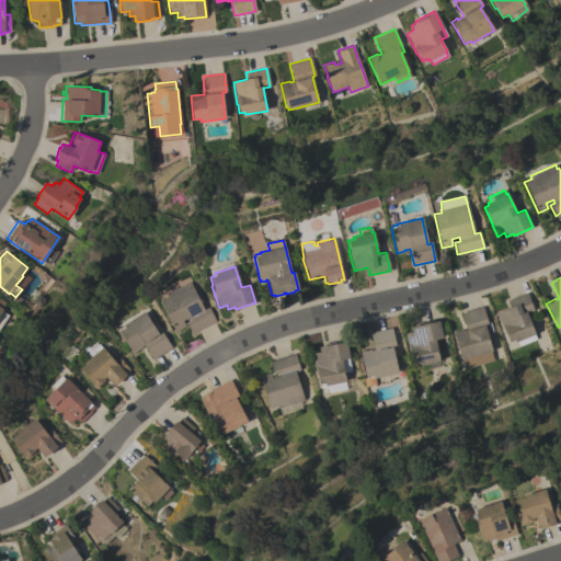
[(190,282),(204,309),(208,307),(216,321),(192,333),(186,322),(191,320),(189,317),(182,320),(185,327),(175,331),(159,300),(167,297),(165,294),(190,282)]
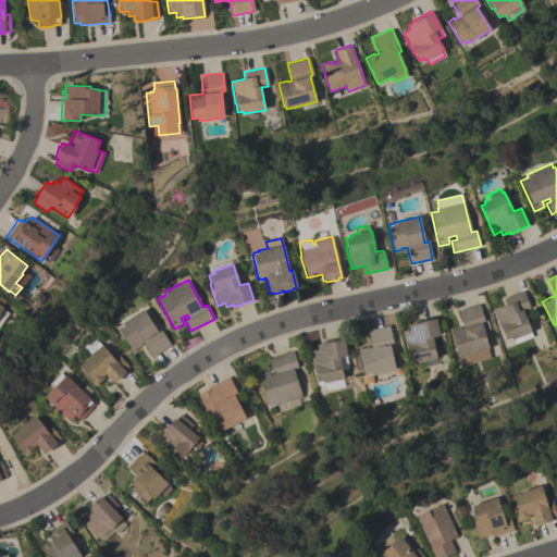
[(530,332),(531,336),(515,344),(512,339),(511,339),(510,337),(505,339),(502,332),(493,311),(506,306),(503,299),(522,291),(530,308),(522,311),(531,332),(530,332)]
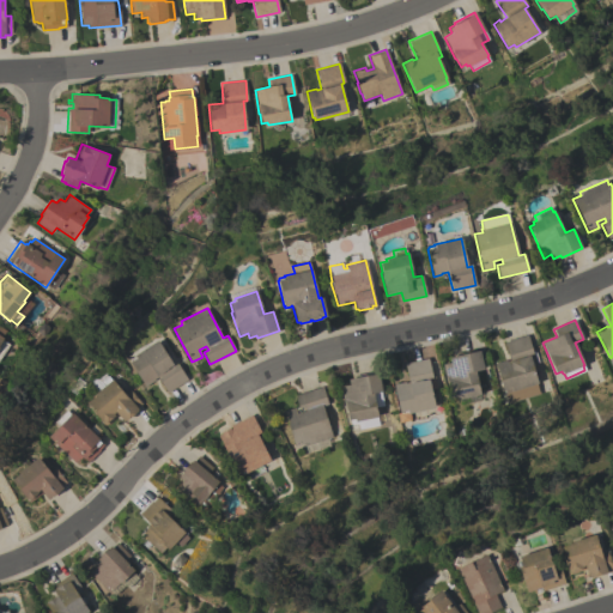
[(527,334),(532,351),(535,351),(539,362),(532,364),(536,383),(535,383),(539,393),(507,404),(495,363),(505,359),(505,362),(510,360),(504,341),(527,334)]
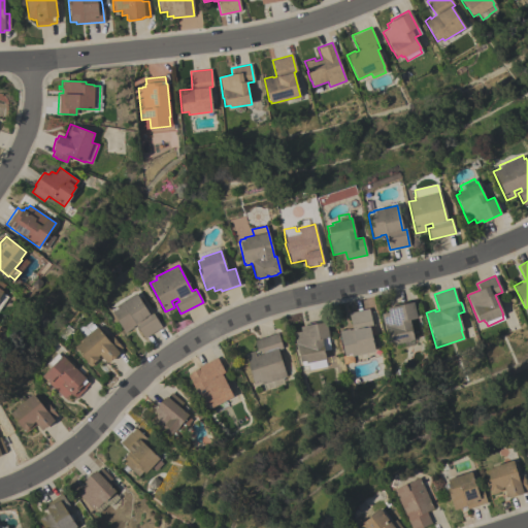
[(150,315),(153,312),(162,327),(143,338),(135,325),(132,326),(133,327),(125,333),(111,312),(112,311),(111,310),(117,307),(116,305),(136,293),(150,315)]
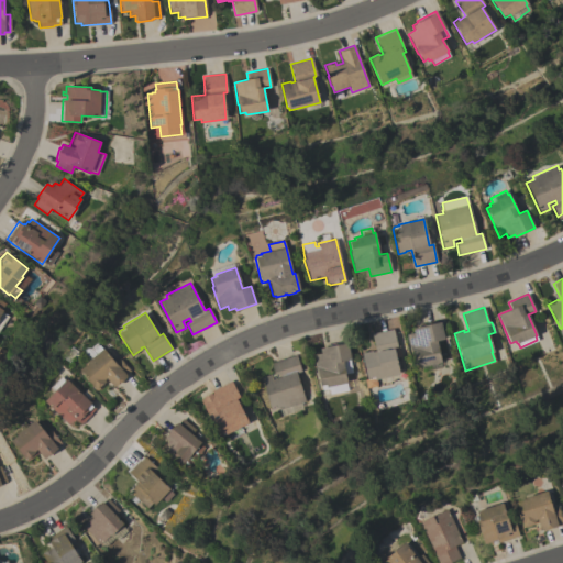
[(439,363),(440,367),(422,372),(421,366),(420,366),(419,364),(414,365),(410,351),(409,351),(406,334),(414,332),(412,328),(419,327),(418,324),(440,320),(444,339),(435,341),(440,362),(439,363)]
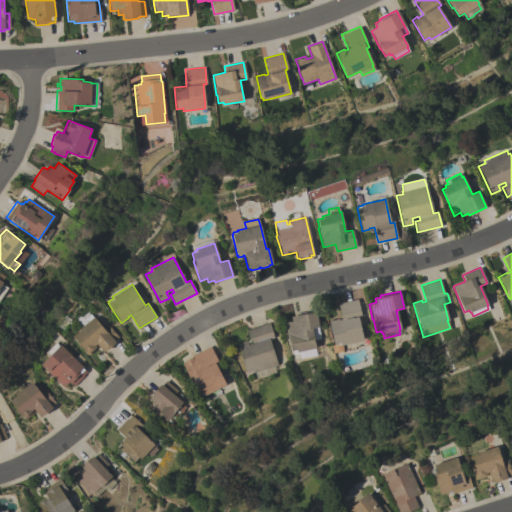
[(361,315),(358,316),(363,341),(342,345),(343,351),(333,353),(331,345),(333,344),(328,321),(338,319),(338,320),(341,319),(338,303),(357,299),(361,315)]
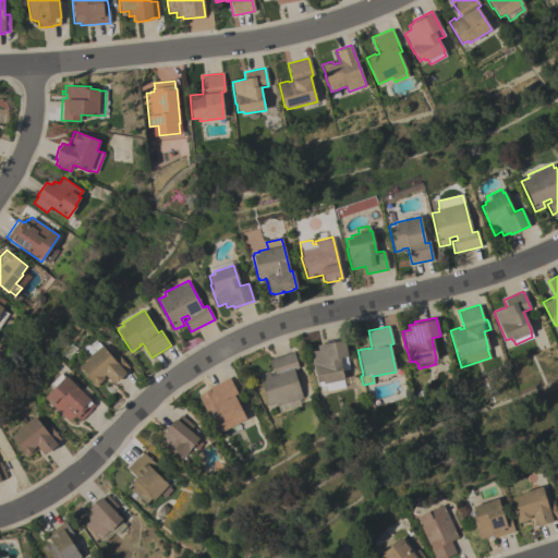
[(348,368),(342,370),(343,379),(344,387),(327,391),(326,386),(319,387),(318,383),(317,383),(315,374),(314,374),(310,352),(317,350),(316,346),(343,339),(348,356),(346,356),(348,368)]
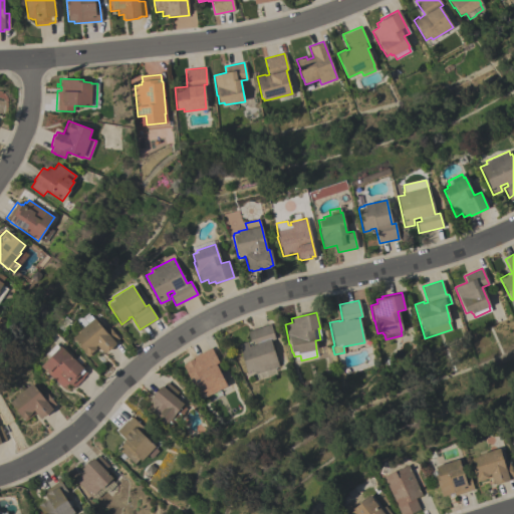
[(103,330),(108,326),(118,338),(114,341),(115,342),(114,343),(115,344),(105,353),(103,352),(97,346),(87,355),(72,338),(78,332),(78,331),(86,324),(83,320),(89,314),(92,318),(92,317),(101,328),(103,330)]
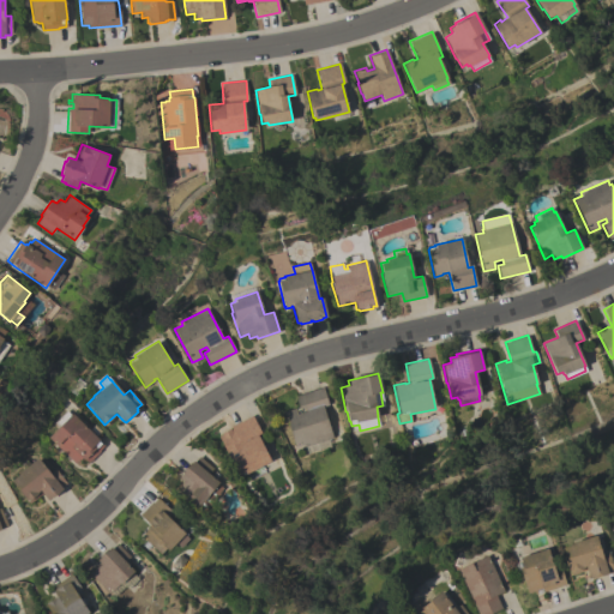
[(323,387),(329,405),(323,407),(332,438),(296,450),(283,411),(295,408),(296,414),(306,411),(305,408),(299,409),(295,396),(323,387)]
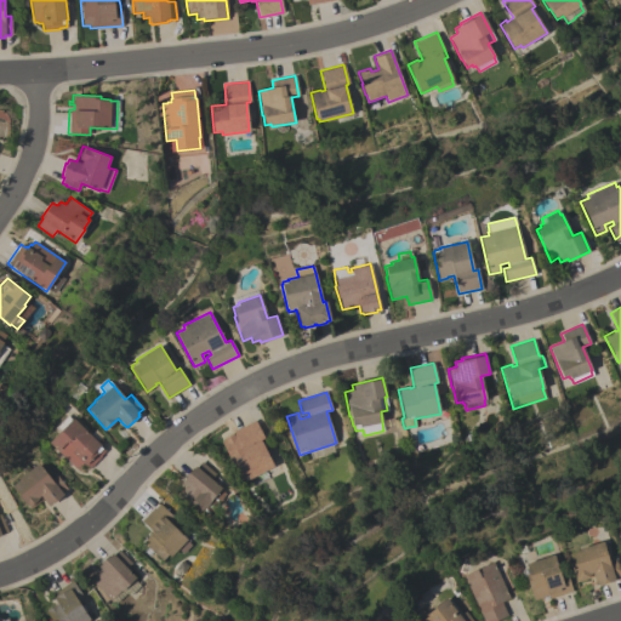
[(106,450),(101,455),(101,456),(90,468),(86,465),(85,466),(83,463),(80,466),(79,465),(77,468),(58,450),(57,451),(50,443),(58,434),(57,433),(60,431),(55,427),(67,415),(72,420),(73,417),(106,450)]
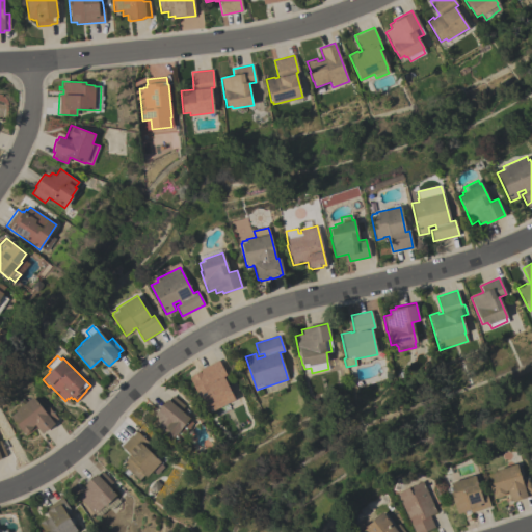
[(227,375),(222,377),(235,400),(212,411),(212,409),(208,411),(207,410),(206,410),(194,390),(201,386),(202,387),(207,383),(200,369),(218,360),(227,375)]
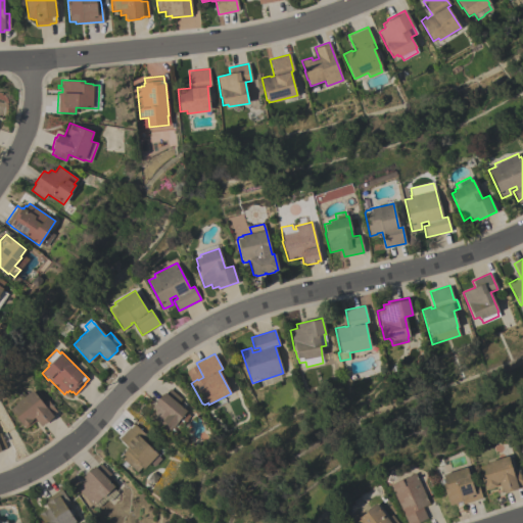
[(155,411),(151,408),(155,402),(155,401),(161,393),(162,394),(164,392),(165,393),(170,388),(182,398),(178,403),(186,411),(185,412),(190,416),(186,420),(187,420),(174,435),(169,430),(168,431),(150,417),(155,411)]
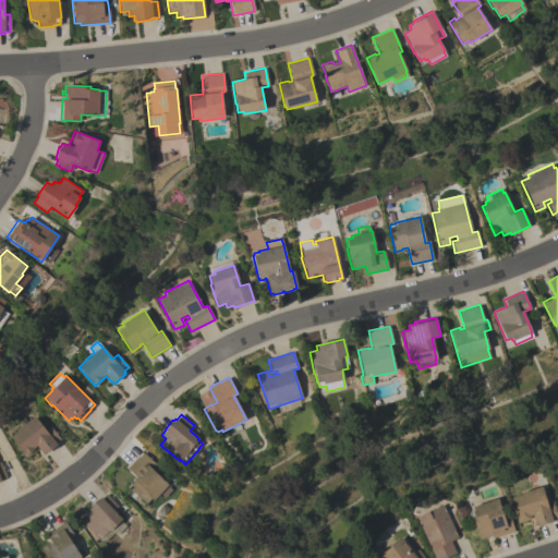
[(45,429),(50,425),(60,439),(56,443),(57,445),(53,447),(53,448),(48,452),(47,451),(44,455),(38,448),(26,457),(25,456),(10,437),(17,431),(16,429),(35,415),(45,429)]
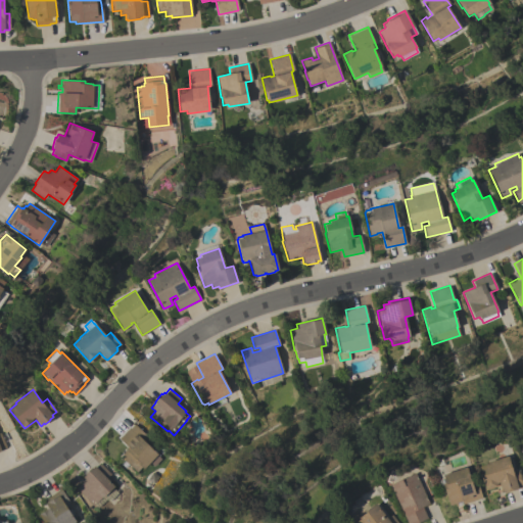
[(130,428),(134,424),(146,435),(142,440),(157,455),(156,456),(157,457),(151,464),(150,462),(143,470),(141,468),(137,472),(121,457),(124,453),(128,447),(119,438),(129,427),(130,428)]
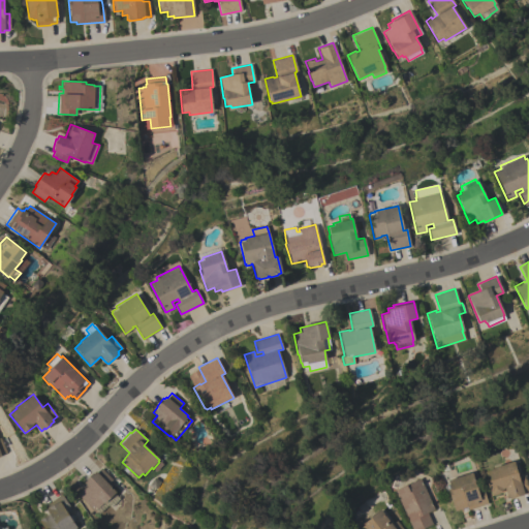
[(518,476),(523,474),(528,492),(523,493),(524,494),(507,499),(504,489),(500,490),(501,492),(495,493),(494,492),(491,493),(484,471),(492,469),(492,467),(514,461),(518,476)]
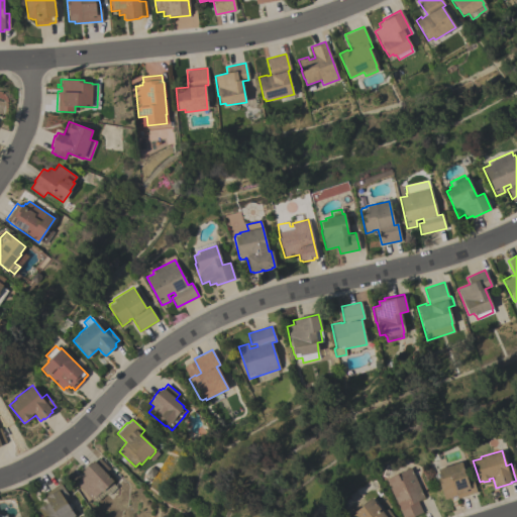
[(94,461),(99,457),(109,469),(105,473),(113,481),(112,482),(117,487),(109,495),(111,499),(110,507),(105,511),(93,498),(92,499),(76,484),(78,482),(77,482),(83,476),(84,476),(85,475),(82,472),(84,470),(83,469),(90,462),(91,462),(93,460),(94,461)]
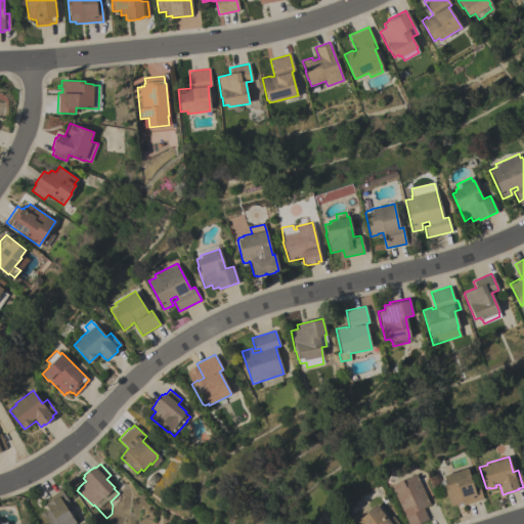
[(472,484),(477,483),(482,498),(456,508),(455,505),(450,507),(442,485),(446,483),(443,476),(467,468),(472,484)]
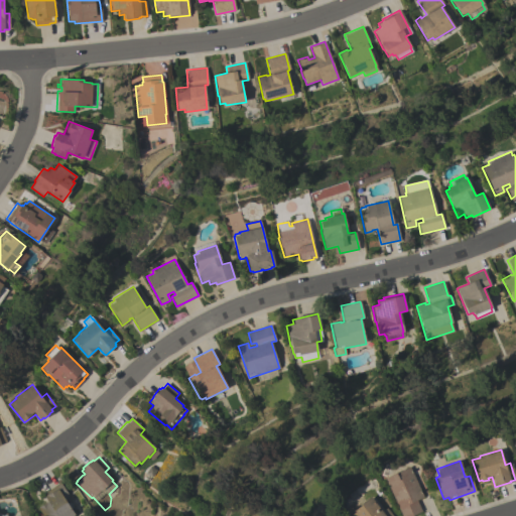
[(409,467),(423,497),(416,500),(420,511),(409,515),(401,515),(384,478),(409,467)]
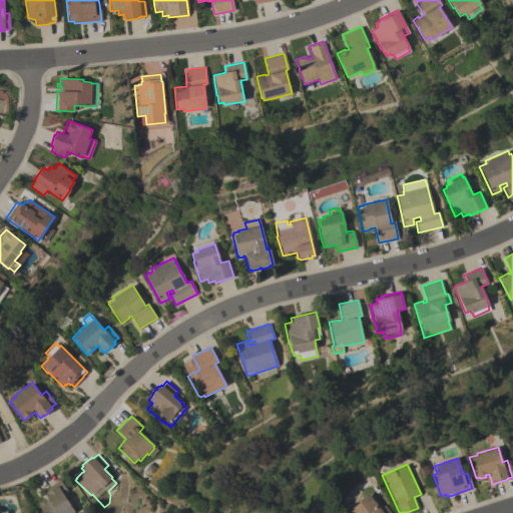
[(72,512),(43,512),(37,504),(47,498),(42,490),(59,479),(69,494),(65,497),(74,512),(72,512)]
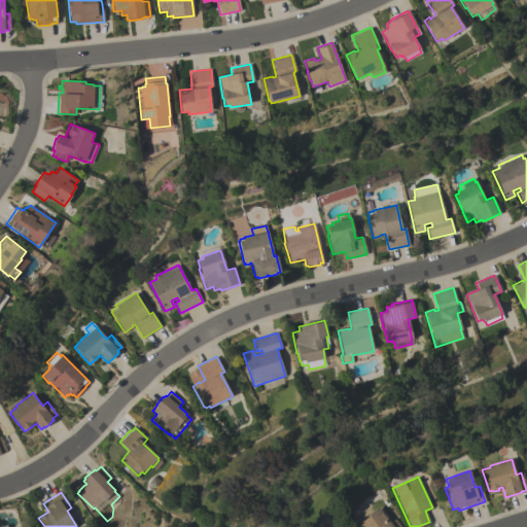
[(390,522),(394,519),(400,526),(356,526),(361,523),(360,522),(367,517),(366,516),(378,506),(390,522)]
